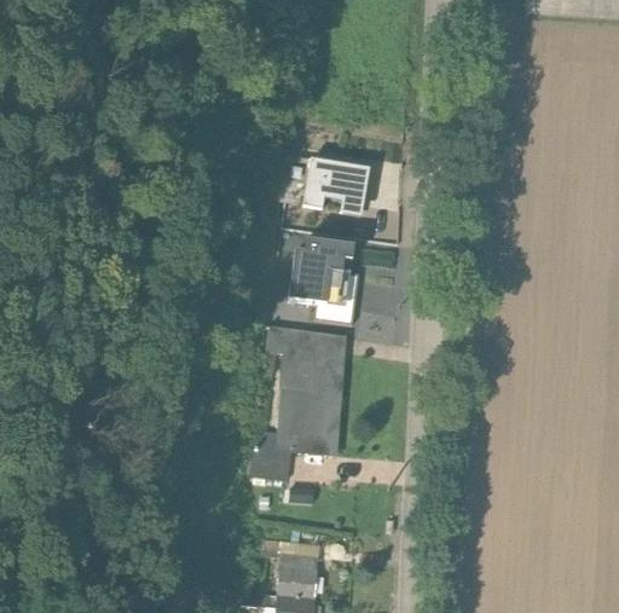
[(327,210),(328,192),(346,194),(345,207),(370,209),(376,151),(313,145),(307,208),(327,210)]
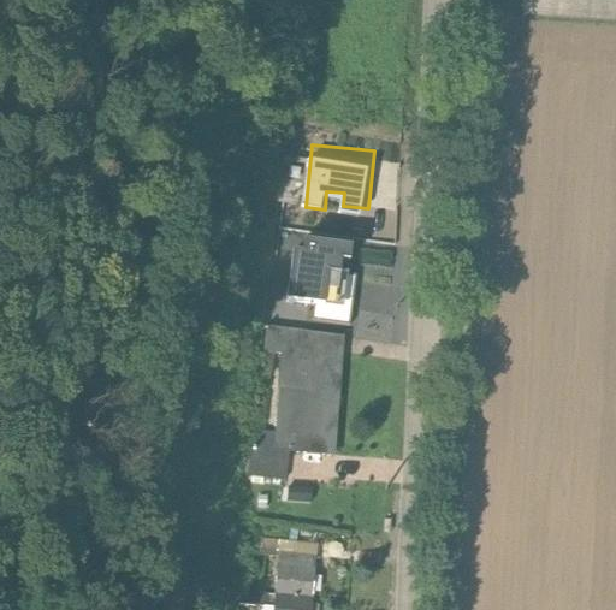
[(291,265),(286,300),(292,301),(297,301),(343,307),(347,272),(341,272),(342,259),(349,260),(349,256),(350,246),(304,240),(303,250),(294,249),(292,253),(291,265)]
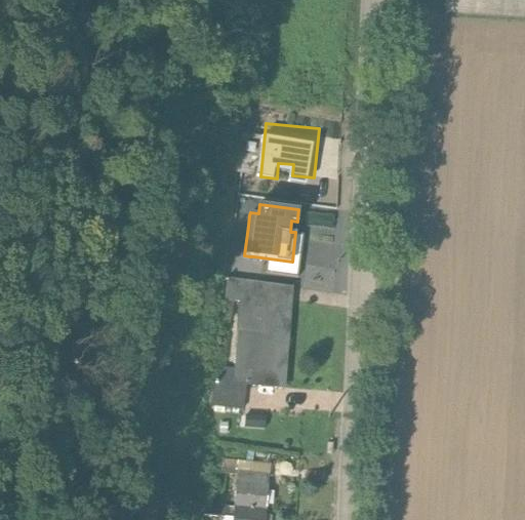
[(212,380),(210,403),(244,406),(246,384),(285,388),(293,285),(227,277),(225,300),(240,301),(234,368),(223,367),(221,381),(212,380)]
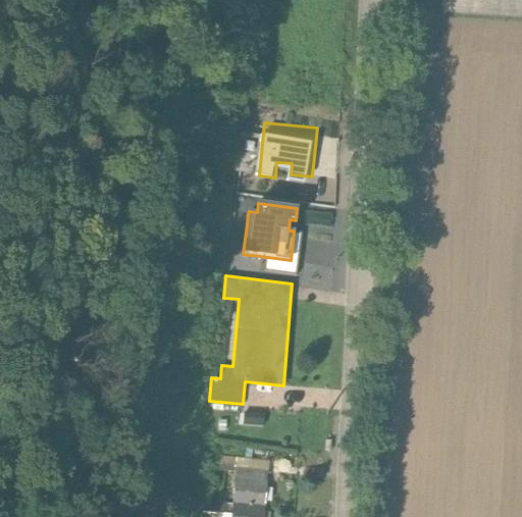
[(237,464),(267,467),(268,456),(222,452),(221,466),(237,467),(237,464)]
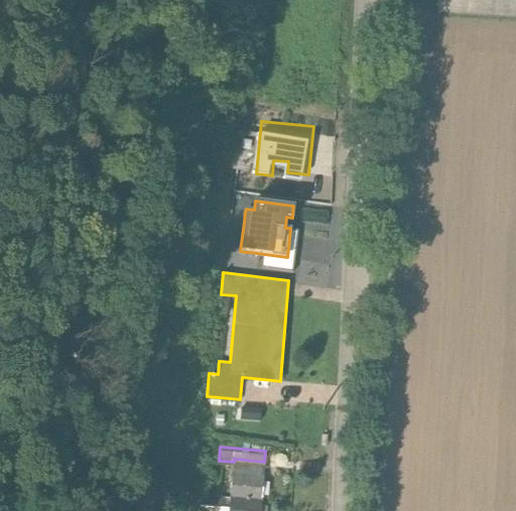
[(232,485),(231,494),(263,497),(265,462),(264,462),(234,459),(234,462),(232,485)]
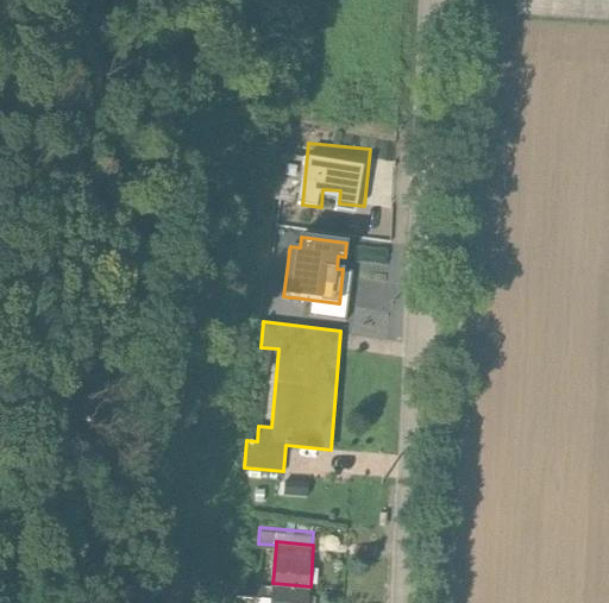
[(270,602),(272,583),(274,572),(263,572),(262,579),(234,577),(233,590),(255,592),(253,602),(270,602)]
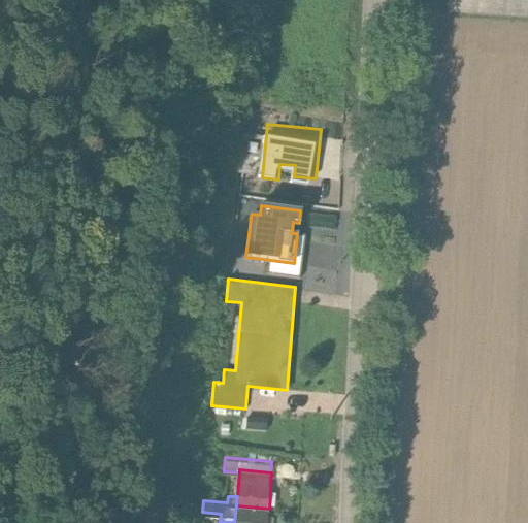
[(236,505),(234,522),(268,522),(269,509),(236,505)]
